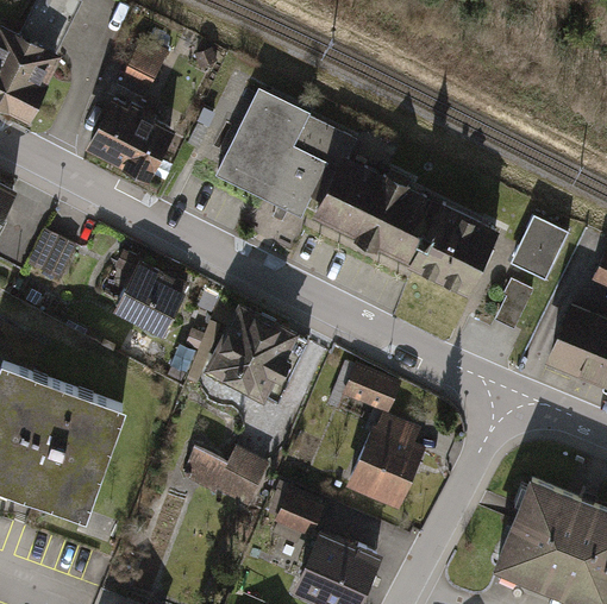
[(0,104),(32,120),(66,50),(61,48),(83,0),(33,0),(20,29),(0,19),(0,104)]
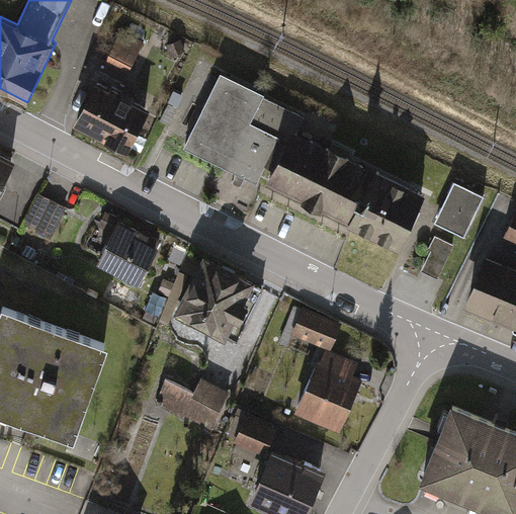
[(99,65),(129,78),(140,54),(111,39),(99,65)]
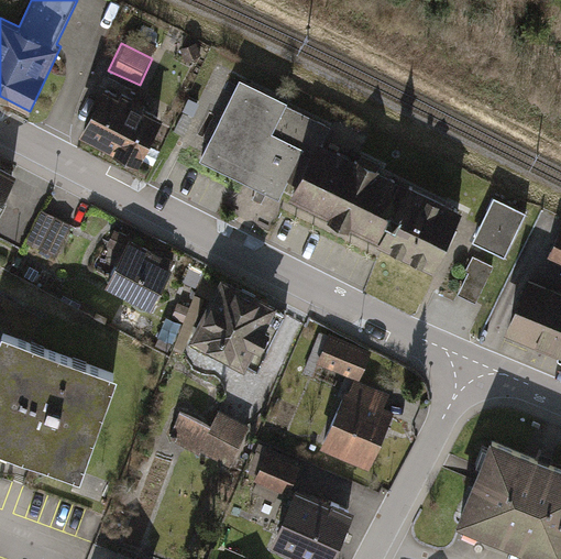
[(288,207),(435,276),(466,211),(325,143),(331,130),(237,84),(198,163),(279,201),(283,194),(293,198),(288,207)]
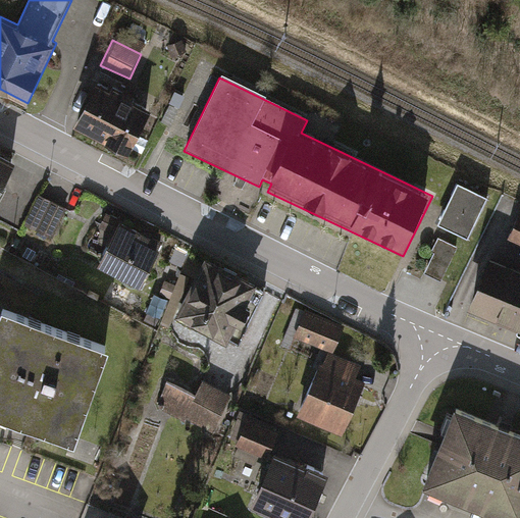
[(75,130),(128,155),(151,107),(98,82),(75,130)]
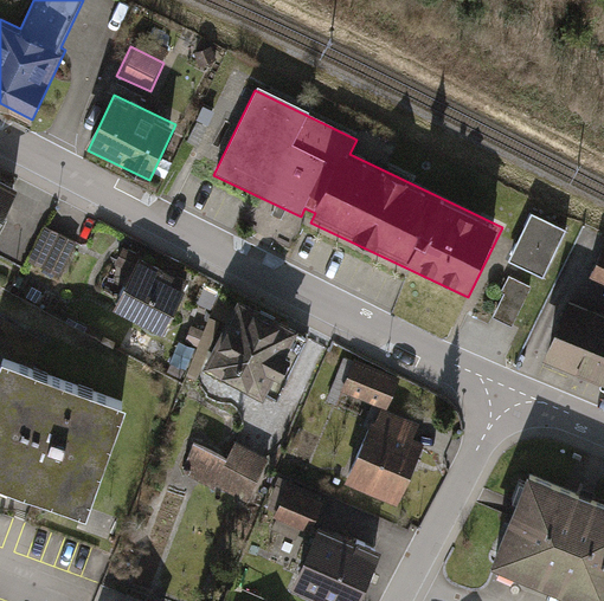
[(0,226),(19,189),(0,179),(0,226)]
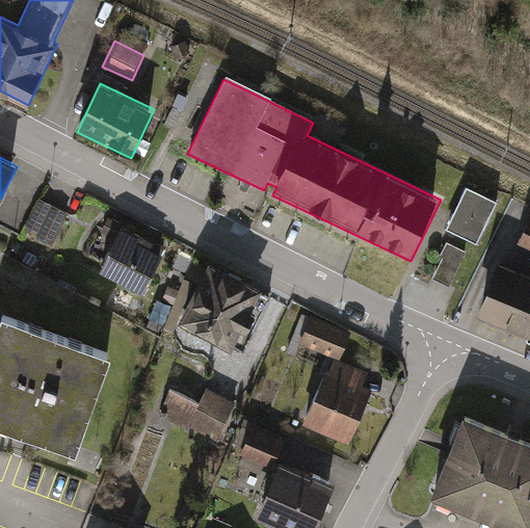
[(476,248),(498,203),(466,187),(443,233),(476,248)]
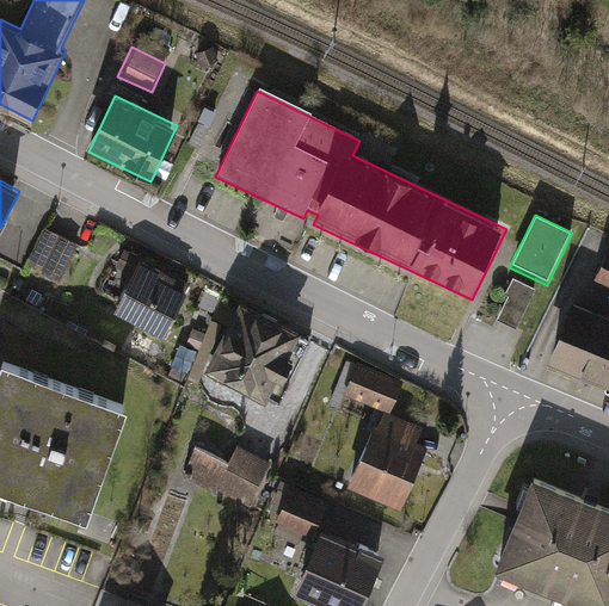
[(61,282),(78,248),(60,239),(42,272),(61,282)]
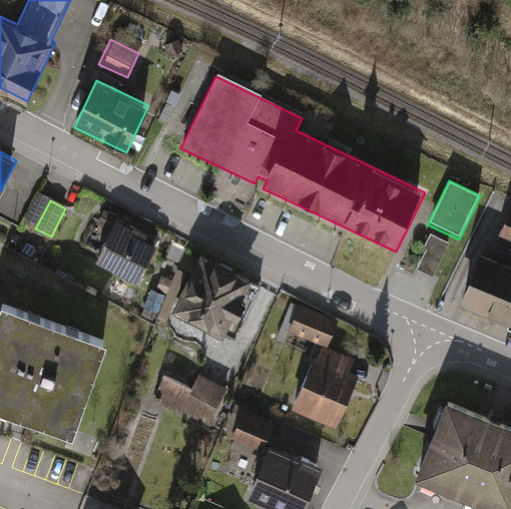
[(92,260),(139,284),(158,247),(146,240),(149,234),(103,210),(95,225),(107,231),(92,260)]
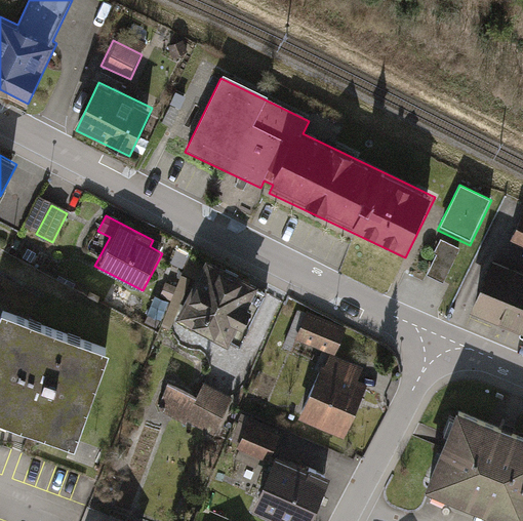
[(522,218),(512,243),(522,248),(522,218)]
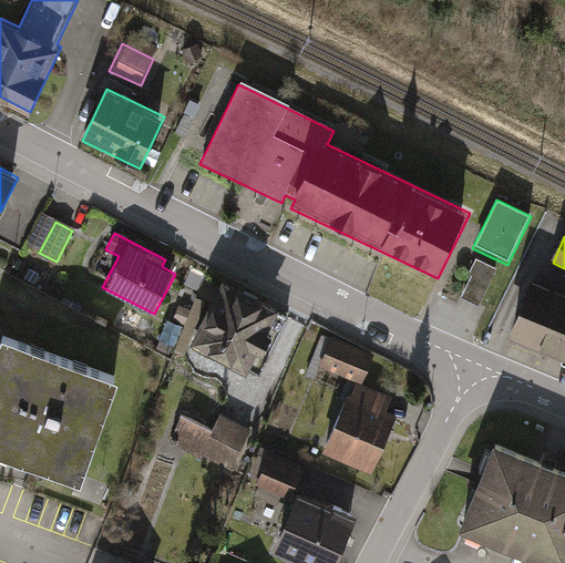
[(484,309),(497,282),(481,274),(468,302),(484,309)]
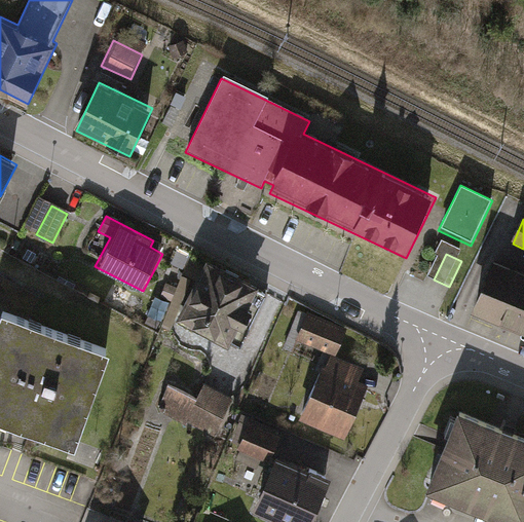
[(179,319),(237,349),(266,294),(208,263),(179,319)]
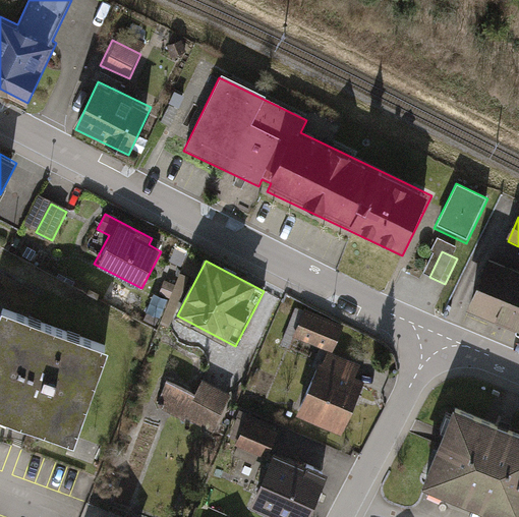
[(508,323),(518,296),(518,276),(487,264),(469,306),(508,323)]
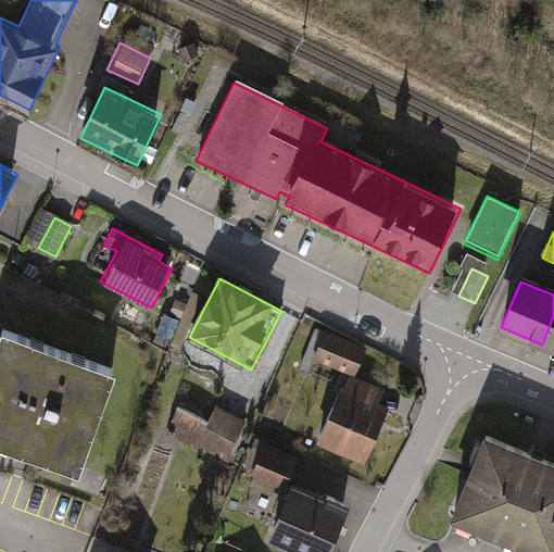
[(553,316),(542,345),(553,349),(553,316)]
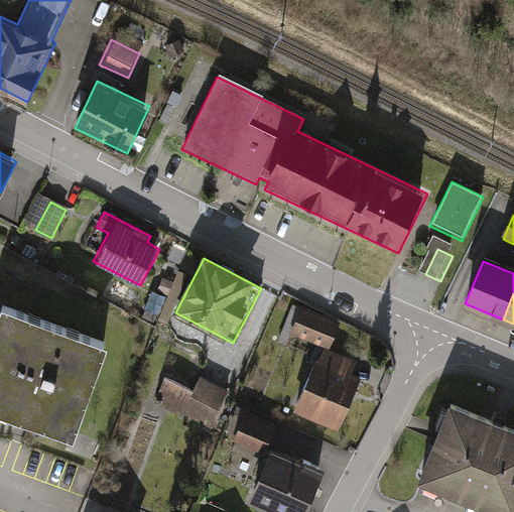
[(115,345),(4,305),(0,316),(0,411),(80,440),(115,345)]
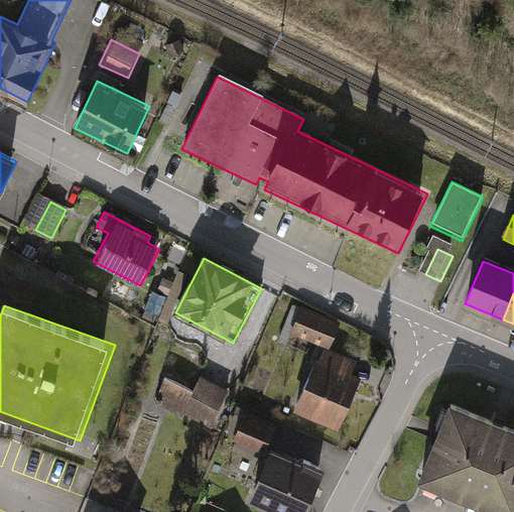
[(330,348),(339,328),(303,311),(294,332),(330,348)]
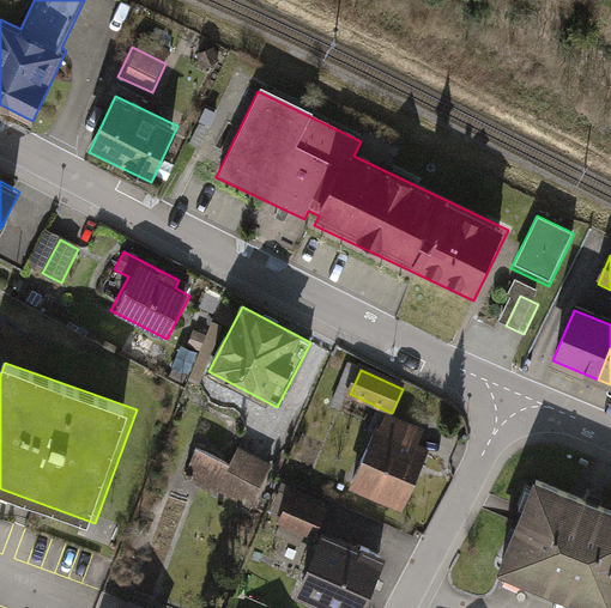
[(346,487),(404,514),(430,455),(415,448),(421,435),(387,419),(381,432),(374,429),(346,487)]
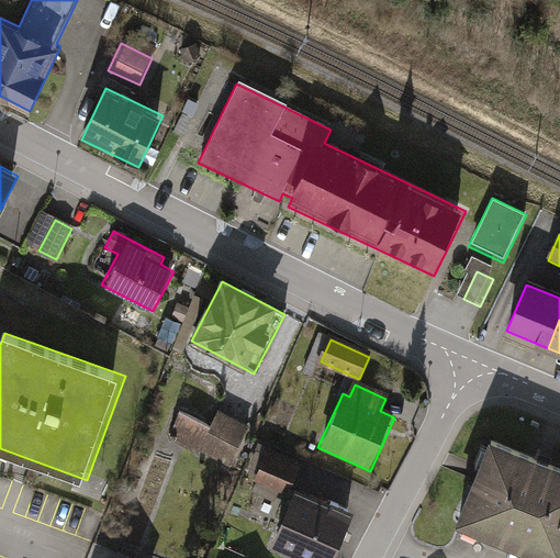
[(175,446),(227,468),(245,426),(216,414),(210,428),(187,419),(175,446)]
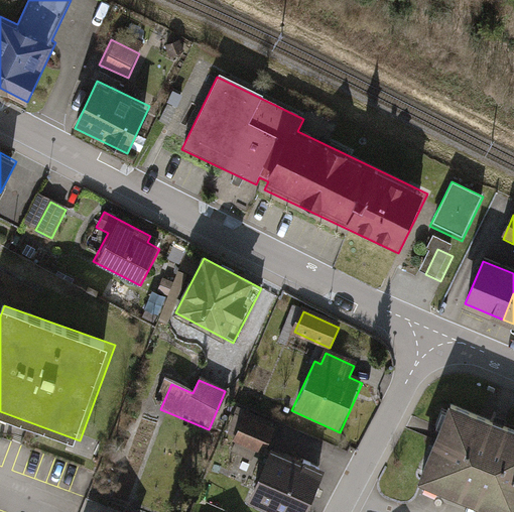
[(513,511),(513,426),(451,400),(418,478),(424,481),(501,511),(513,511)]
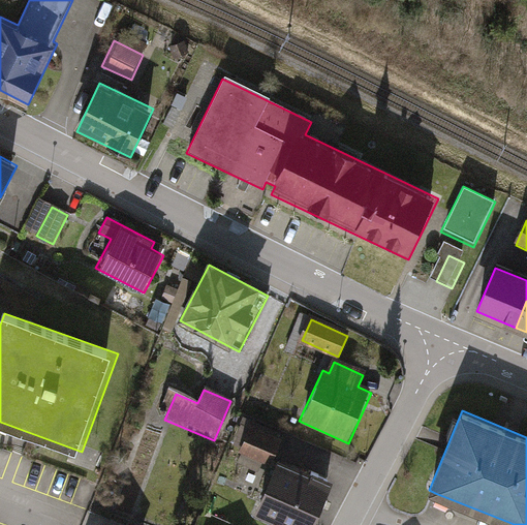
[(271,463),(280,442),(251,429),(242,451),(271,463)]
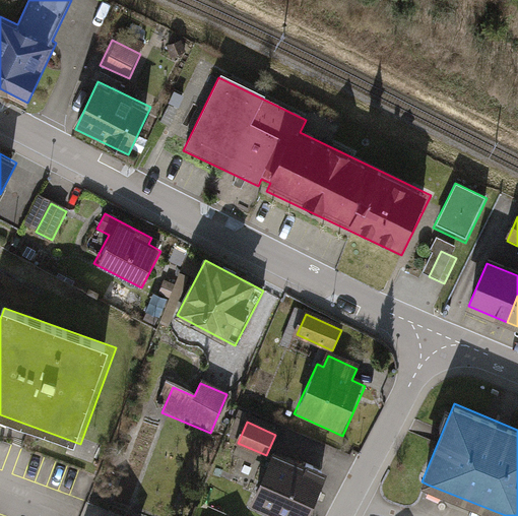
[(279,427),(274,447),(313,457),(319,438),(279,427)]
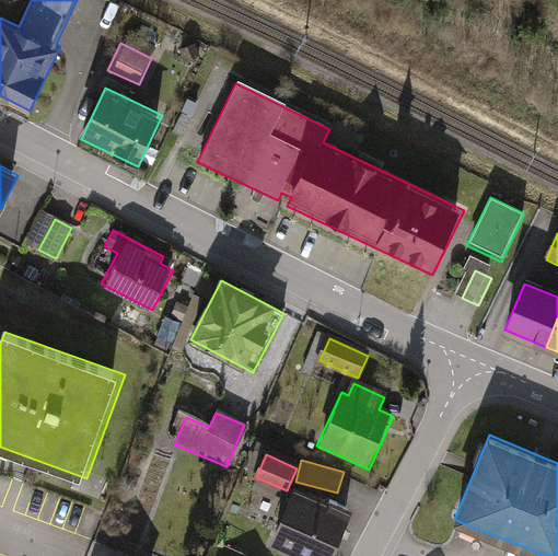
[(335,555),(353,512),(295,488),(270,549),(285,555),(335,555)]
